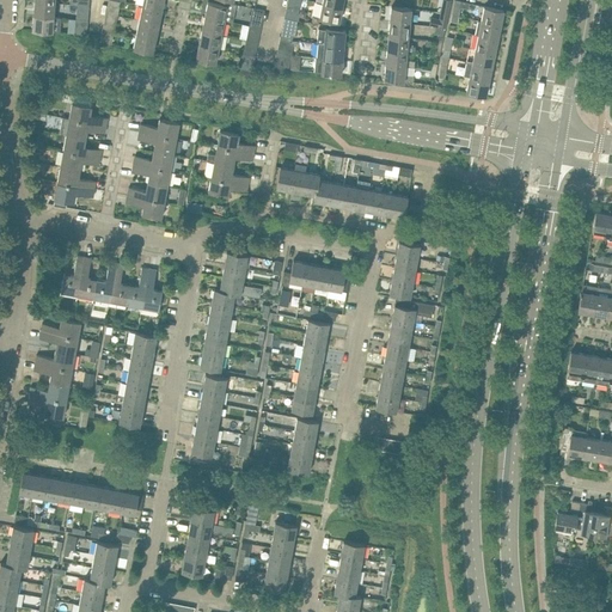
[(161,10),(164,0),(142,0),(142,6),(161,10)]
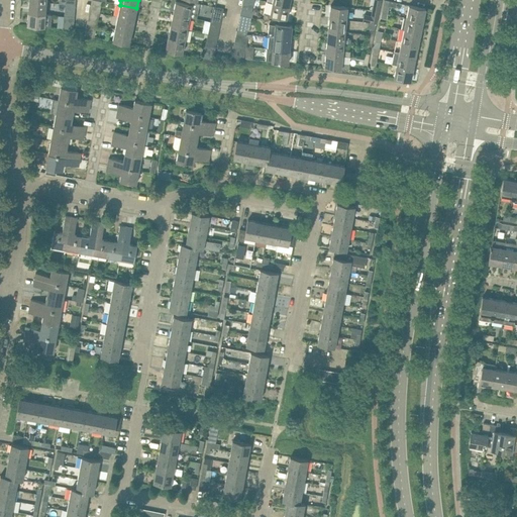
[(213,0),(212,6),(225,8),(226,0),(213,0)]
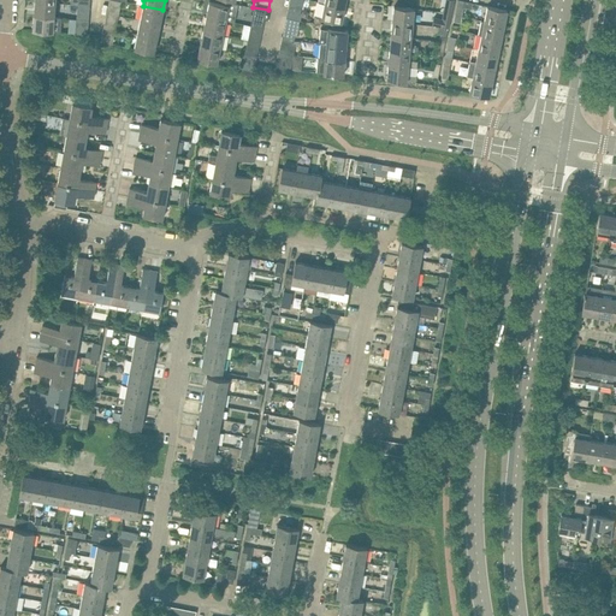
[(298,19),(302,0),(289,0),(286,17),(298,19)]
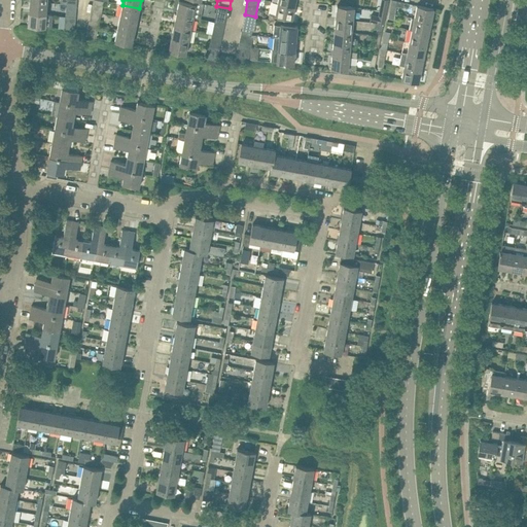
[(383,24),(388,0),(381,0),(378,16),(372,14),(370,21),(383,24)]
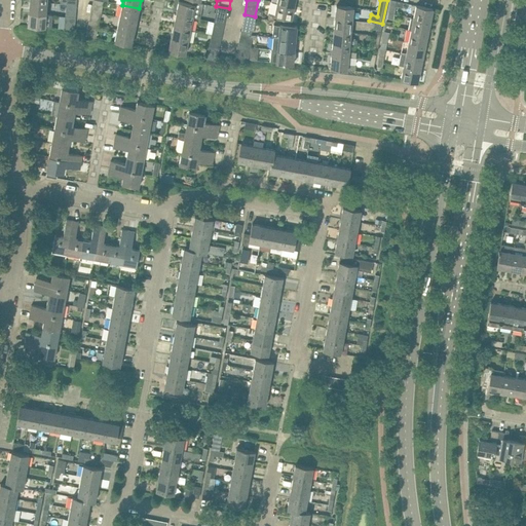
[(395,13),(397,1),(391,0),(390,0),(388,11),(395,13)]
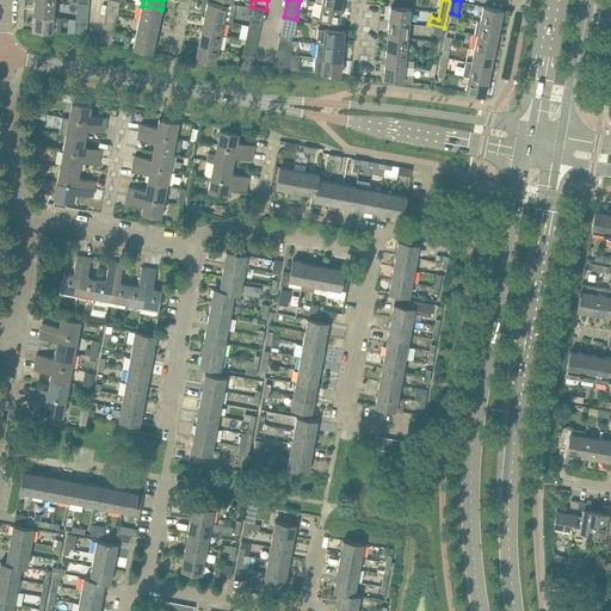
[(54,17),(55,2),(35,1),(34,16),(54,17)]
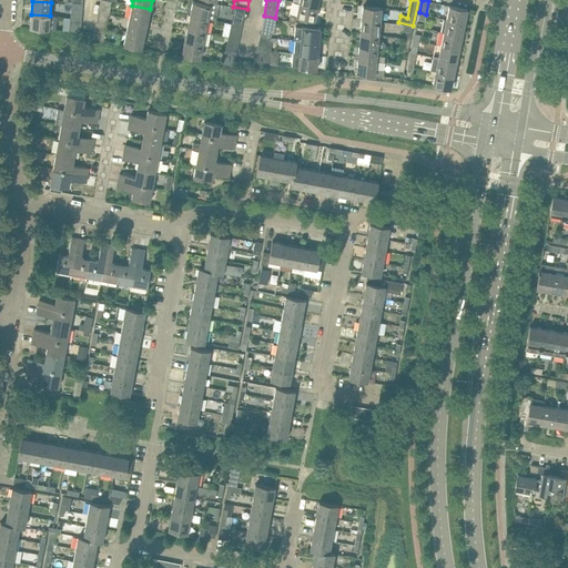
[(193,1),(190,16),(209,19),(216,21),(220,3),(210,1),(209,4),(193,1)]
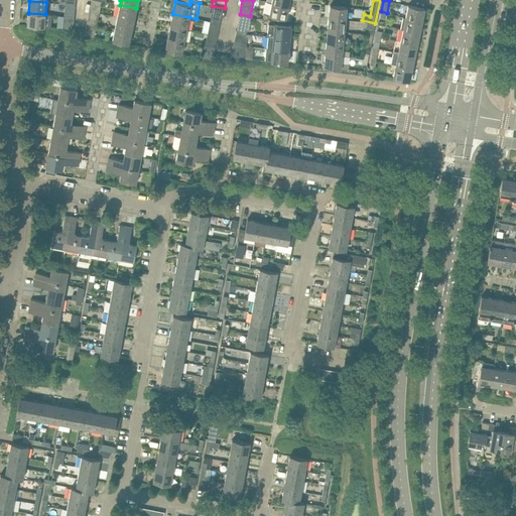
[(285,18),(288,6),(271,3),(268,15),(285,18)]
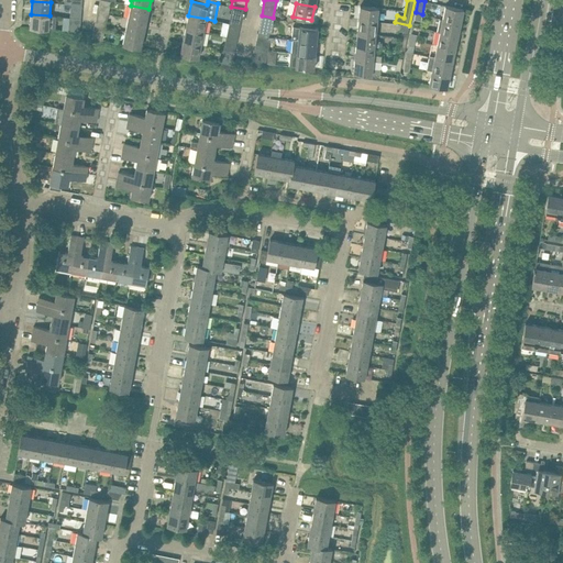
[(146,22),(148,9),(131,6),(128,19),(146,22)]
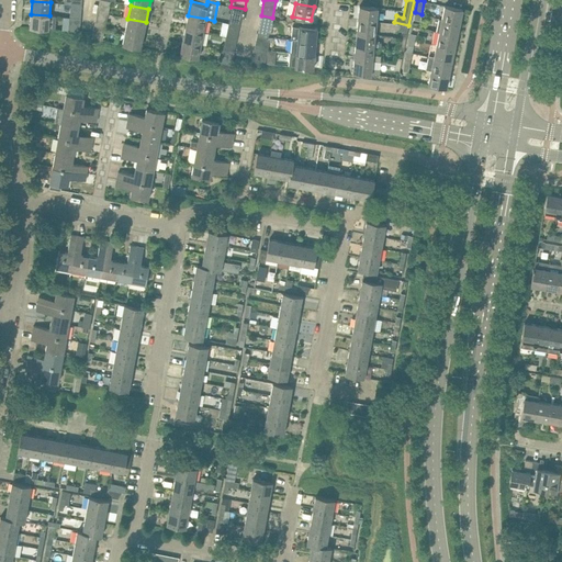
[(359,6),(358,20),(377,21),(378,8),(359,6)]
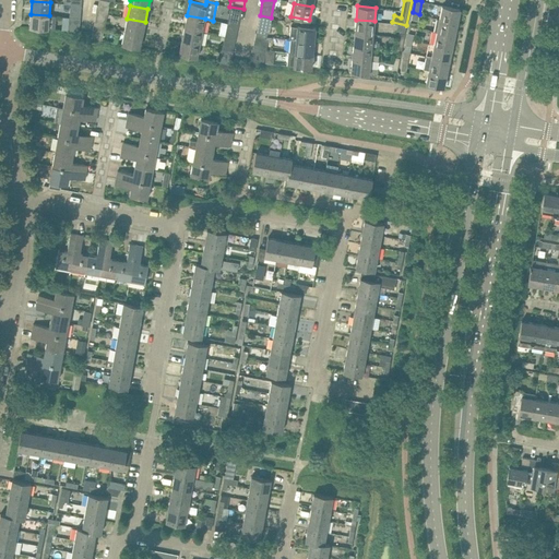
[(458,22),(460,9),(442,6),(439,19),(458,22)]
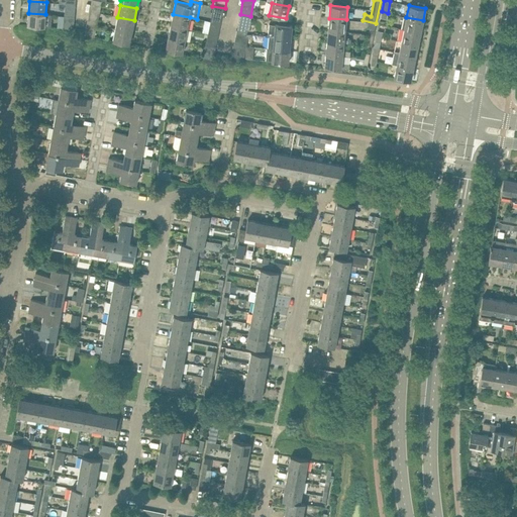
[(220,24),(222,16),(223,8),(213,6),(210,22),(220,24)]
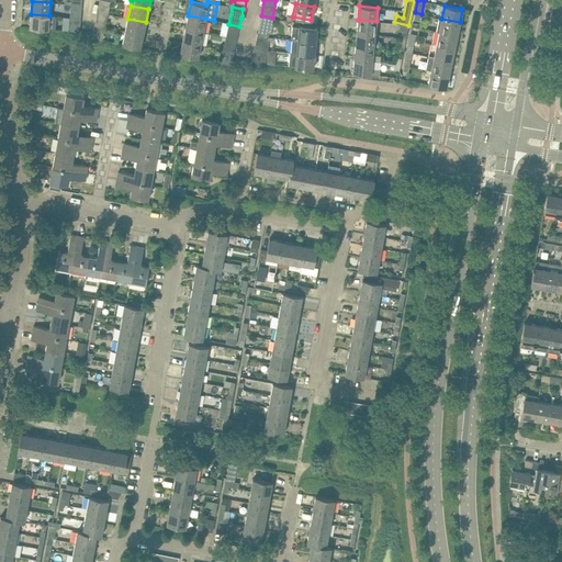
[(49,15),(31,14),(30,27),(48,29),(54,30),(55,17),(49,15)]
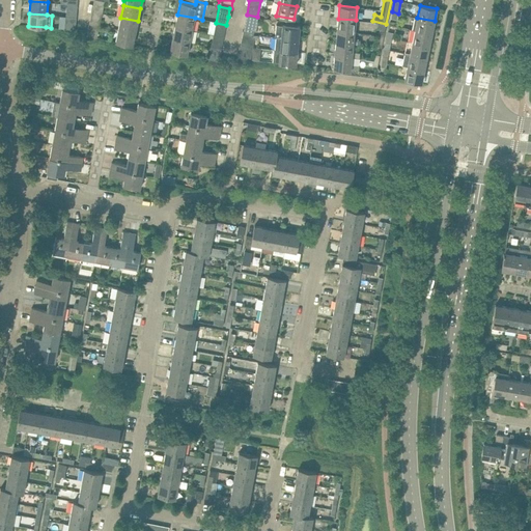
[(192,30),(195,18),(177,15),(175,27),(192,30)]
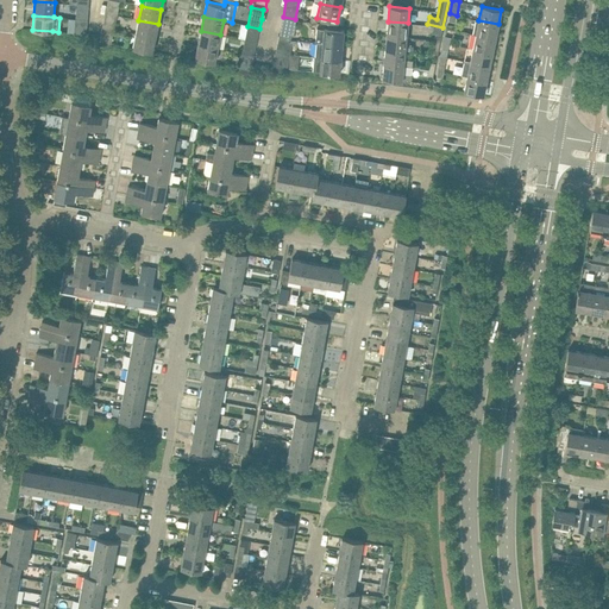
[(155,38),(158,24),(138,20),(136,33),(155,38)]
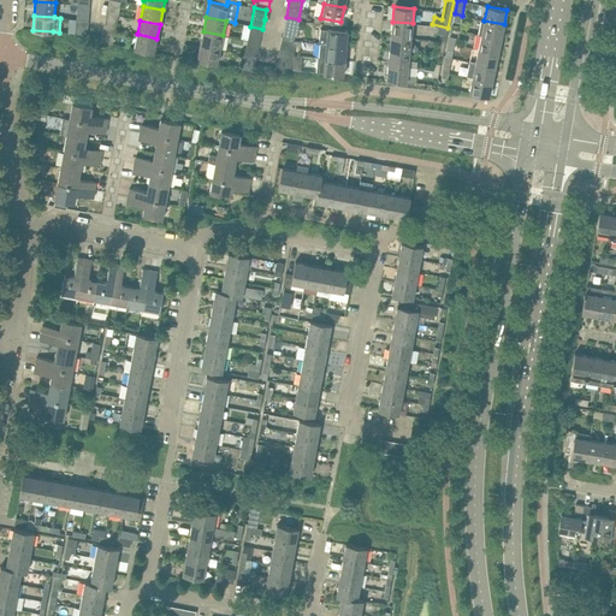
[(501,39),(504,24),(484,21),(481,21),(478,34),(481,35),(501,39)]
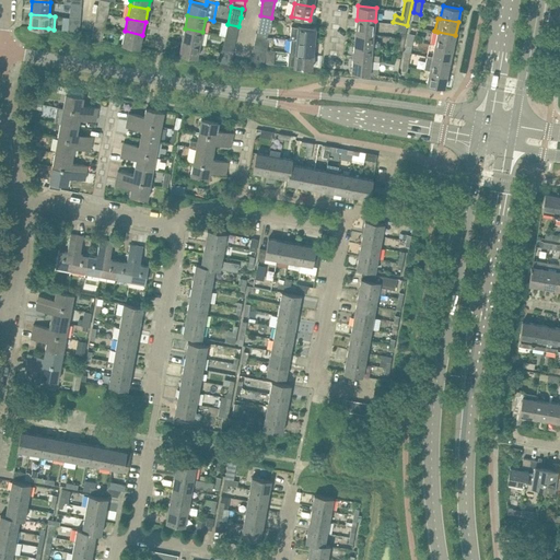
[(374,34),(375,21),(357,20),(356,33),(374,34)]
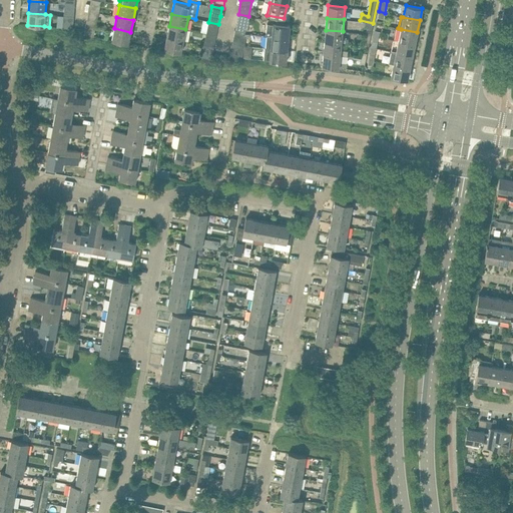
[(247,24),(236,22),(234,32),(244,35),(247,24)]
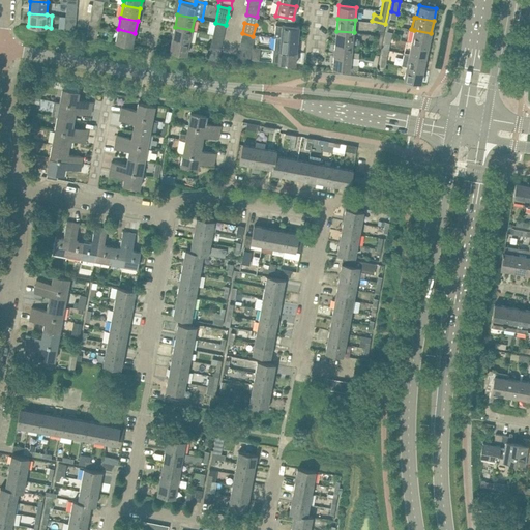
[(275,24),(274,38),(298,40),(299,27),(282,25),(275,24)]
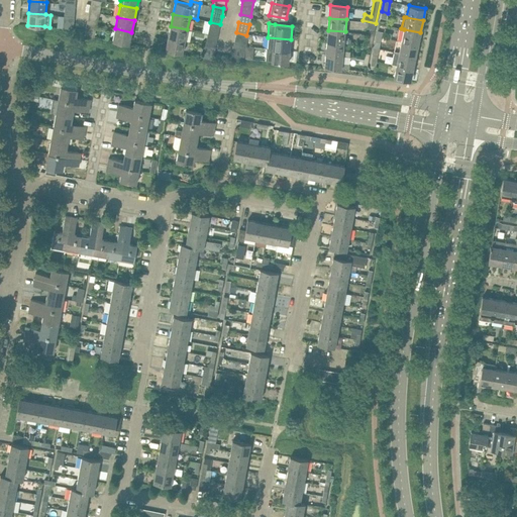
[(185,41),(187,29),(171,26),(168,38),(185,41)]
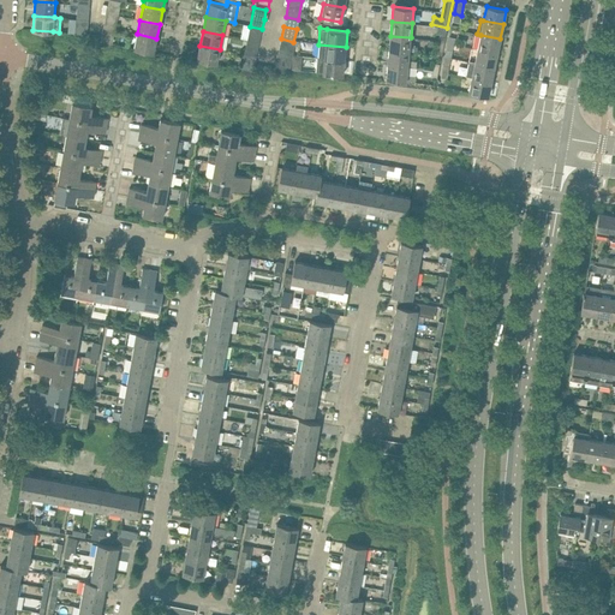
[(154,53),(156,39),(137,34),(133,48),(154,53)]
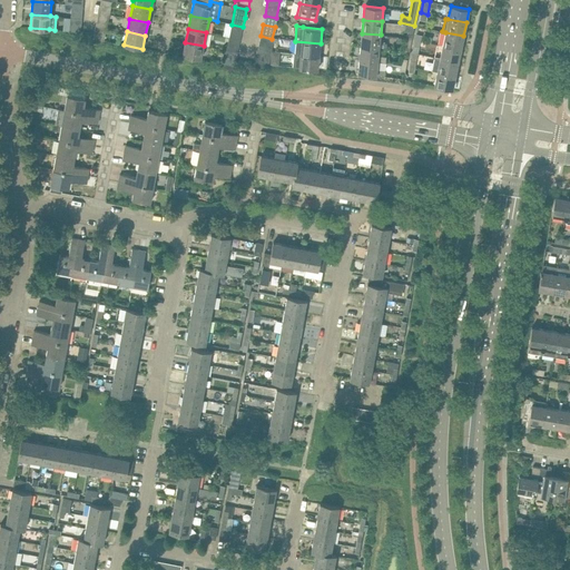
[(461,49),(463,36),(445,32),(442,45),(461,49)]
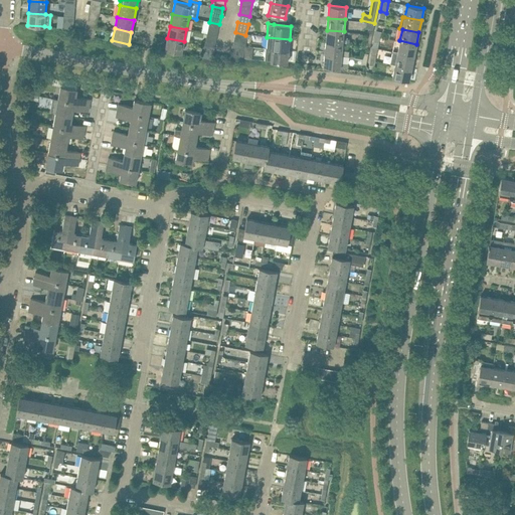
[(343,38),(344,31),(327,30),(326,42),(342,43),(349,44),(350,39),(343,38)]
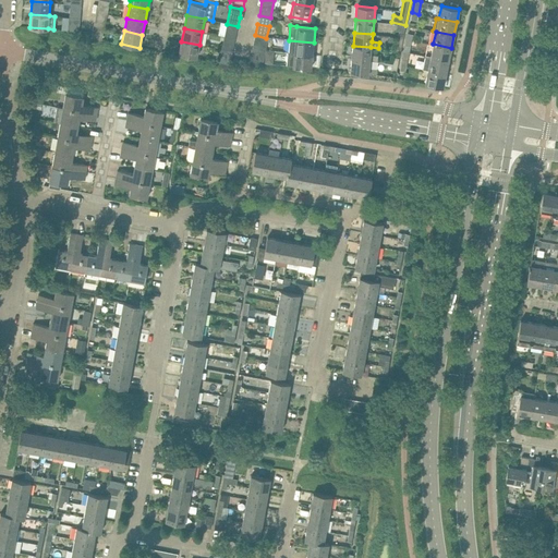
[(294,53),(312,56),(314,43),(289,40),(288,53),(294,53)]
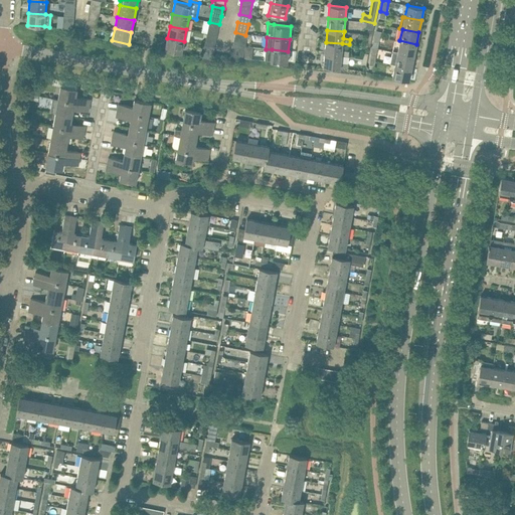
[(181,53),(184,41),(167,38),(165,49),(181,53)]
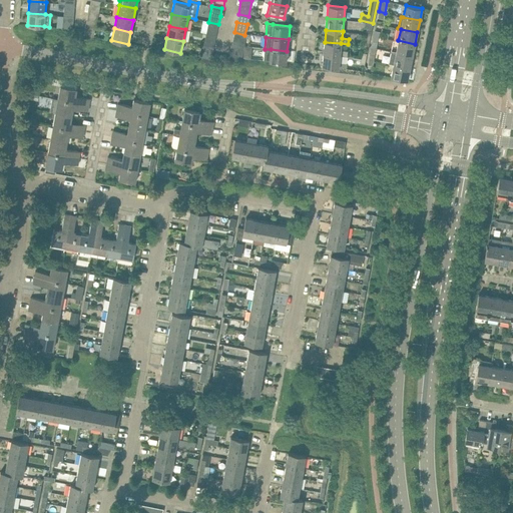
[(413,55),(415,44),(398,40),(396,52),(413,55)]
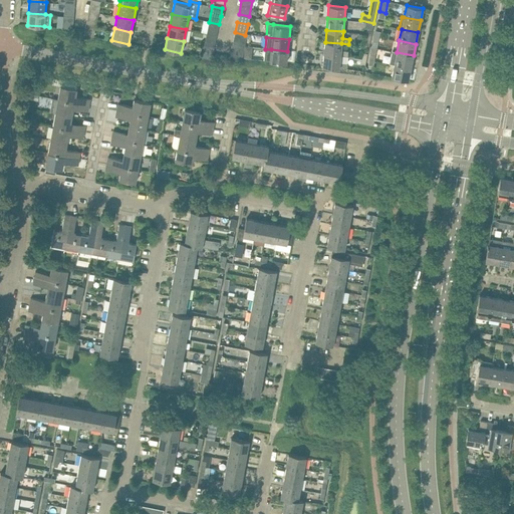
[(341,50),(341,43),(325,42),(323,54),(340,55),(347,56),(348,51),(341,50)]
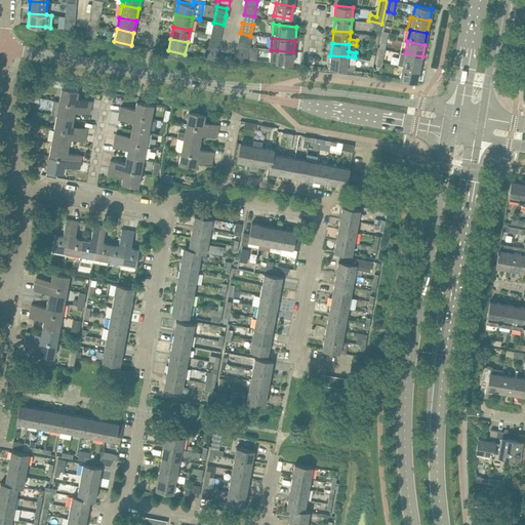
[(247,49),(237,46),(235,57),(245,59),(247,49)]
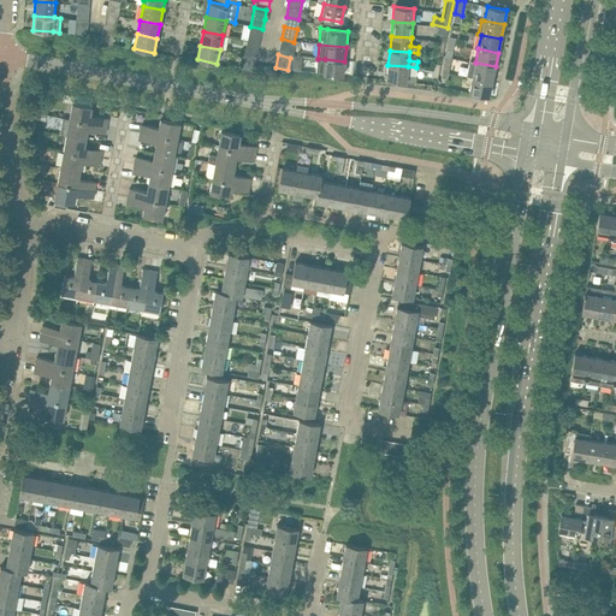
[(343,75),(344,61),(325,59),(318,59),(317,72),(323,73),(343,75)]
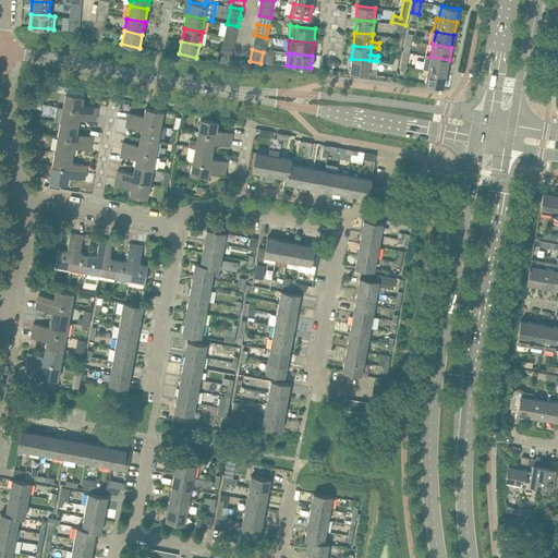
[(446,74),(449,60),(431,57),(431,58),(425,57),(423,70),(427,71),(427,70),(446,74)]
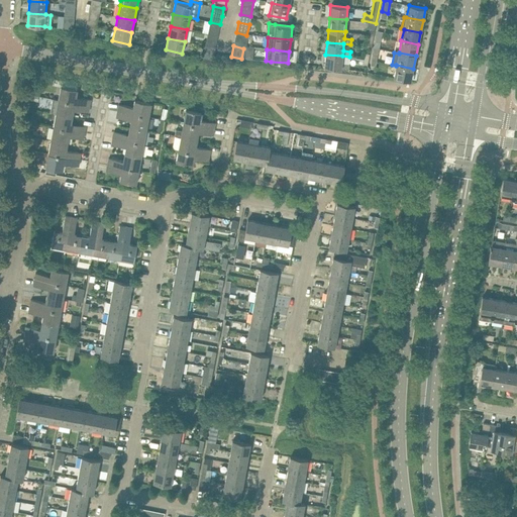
[(342,63),(342,56),(325,55),(324,67),(348,69),(349,64),(342,63)]
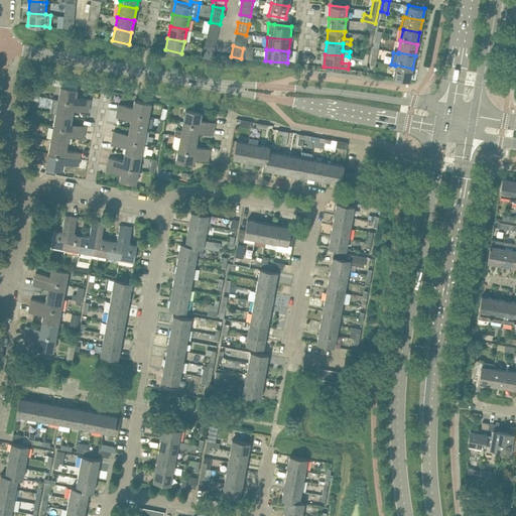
[(410,81),(412,69),(395,65),(395,66),(393,77),(410,81)]
